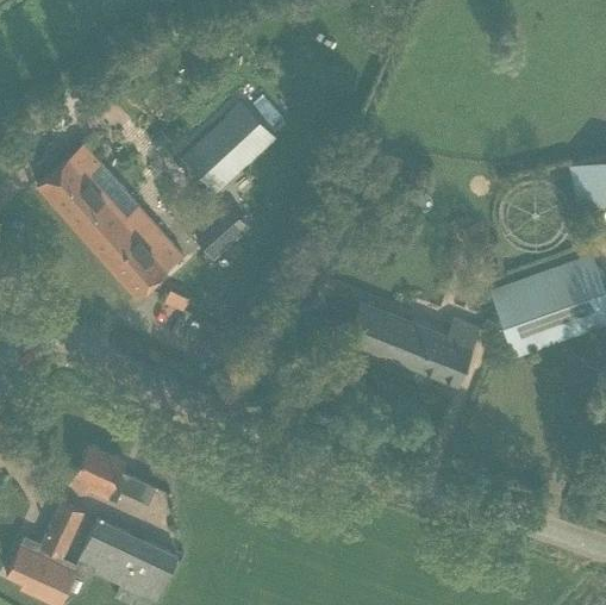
[(133,70),(123,79),(130,87),(139,78),(133,70)]
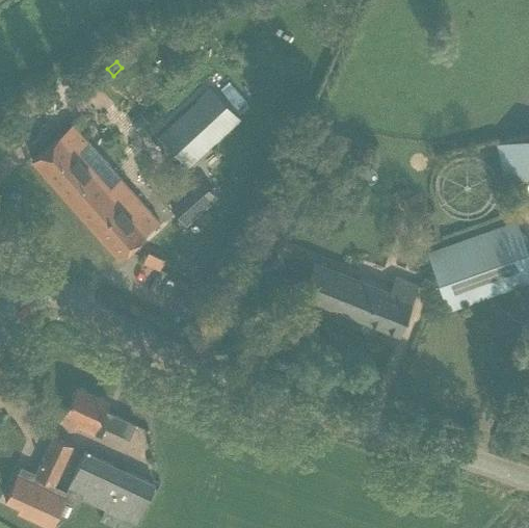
[(162,140),(188,169),(240,122),(213,93),(162,140)]
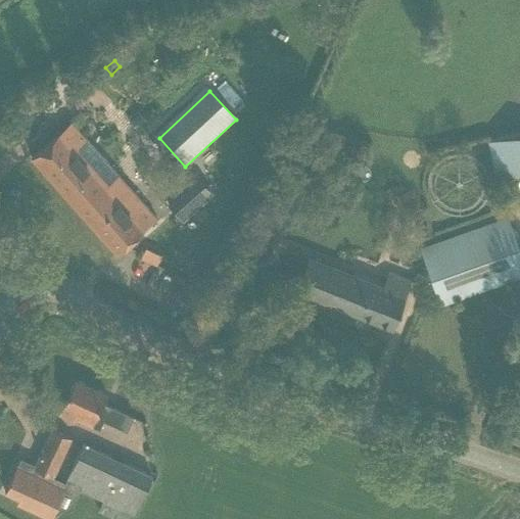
[(140,115),(132,124),(139,132),(148,123),(140,115)]
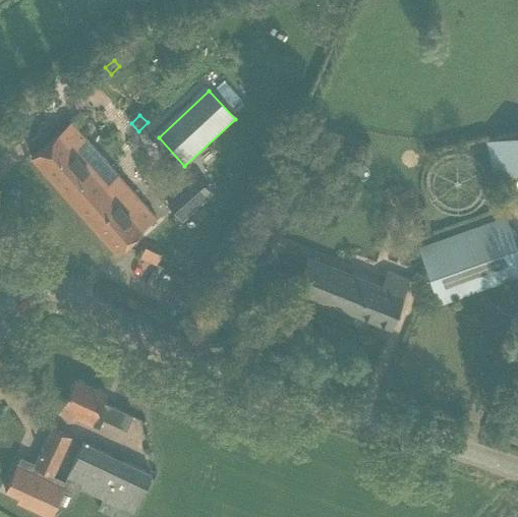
[(116,196),(73,148),(84,137),(72,124),(33,159),(118,255),(157,221),(127,186),(116,196)]
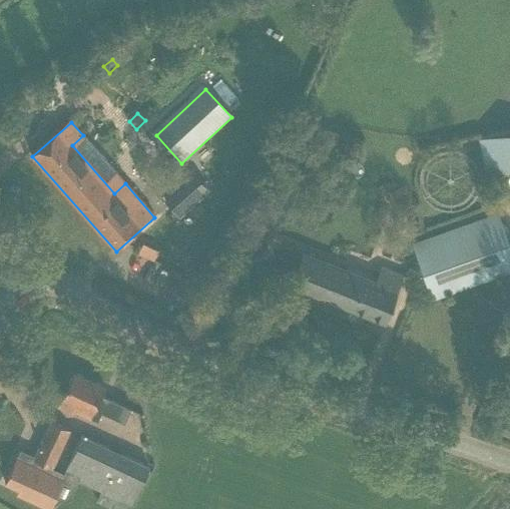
[(509,132),(479,139),(488,177),(509,171),(509,132)]
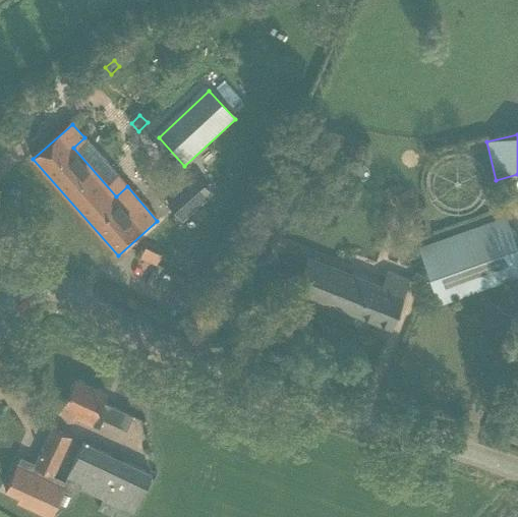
[(189,192),(169,210),(178,220),(198,203),(189,192)]
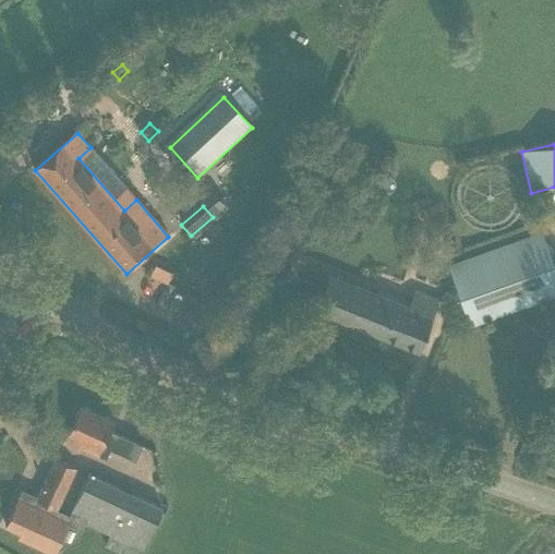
[(450,269),(471,328),(554,299),(554,266),(544,236),(450,269)]
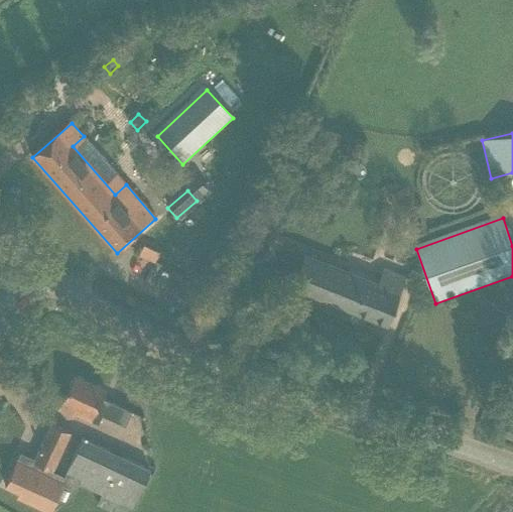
[(293,289),(389,327),(396,308),(407,278),(384,269),(379,282),(306,255),(293,289)]
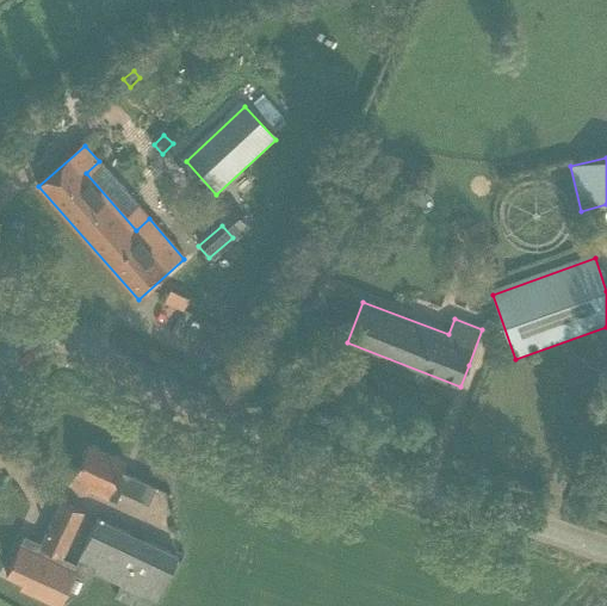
[(70,487),(88,495),(90,492),(118,505),(123,494),(150,506),(158,489),(130,477),(122,472),(127,463),(90,446),(70,487)]
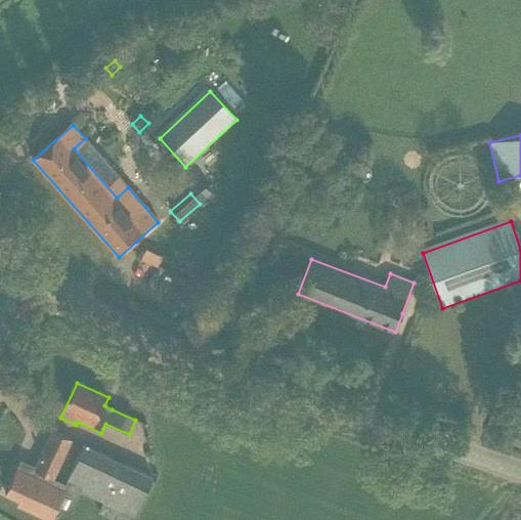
[(67,491),(53,485),(73,442),(53,433),(34,476),(18,469),(6,495),(38,510),(35,515),(44,519),(54,519),(67,491)]
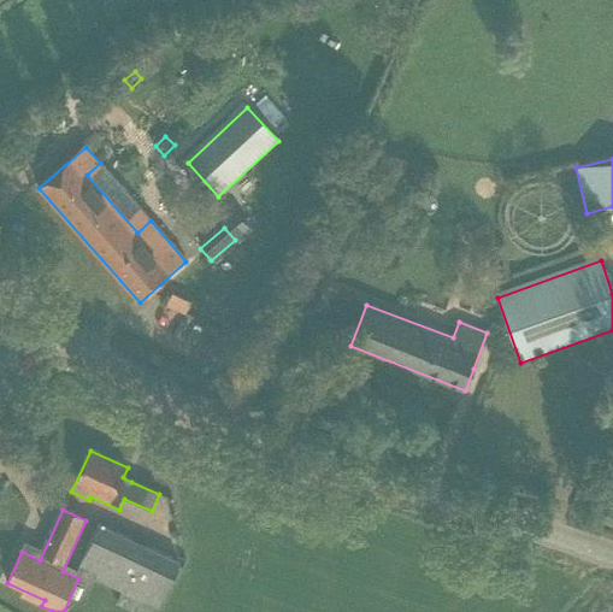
[(100,527),(78,572),(159,611),(181,564),(100,527)]
